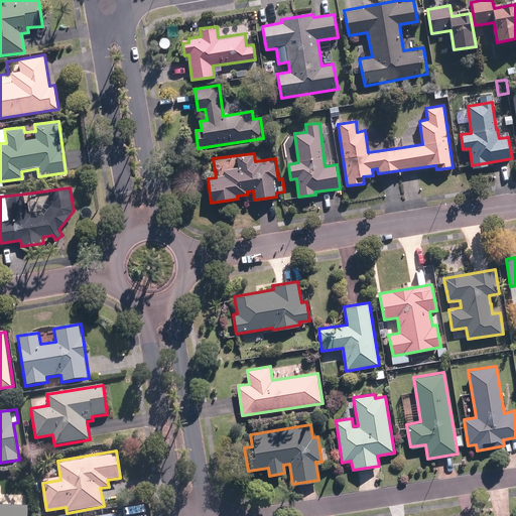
[(0,515),(29,515),(30,505),(12,504),(13,494),(0,493),(0,515)]
